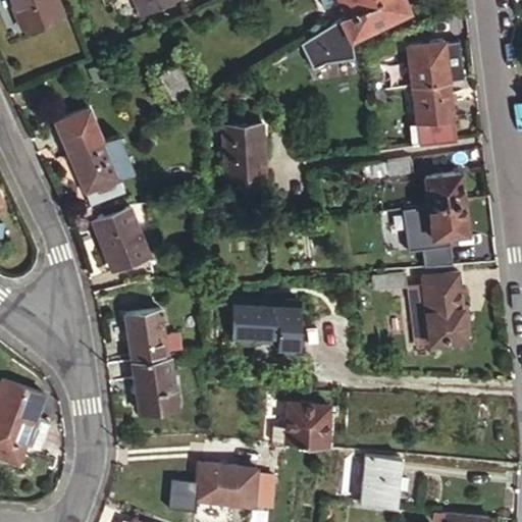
[(60,11),(55,0),(8,0),(20,29),(60,11)]
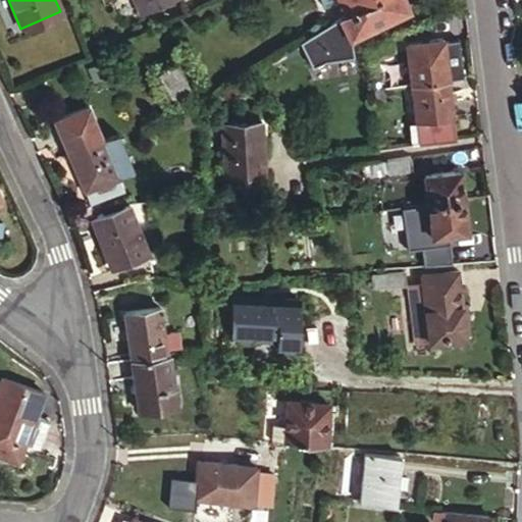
[(176,0),(129,0),(138,17),(176,0)]
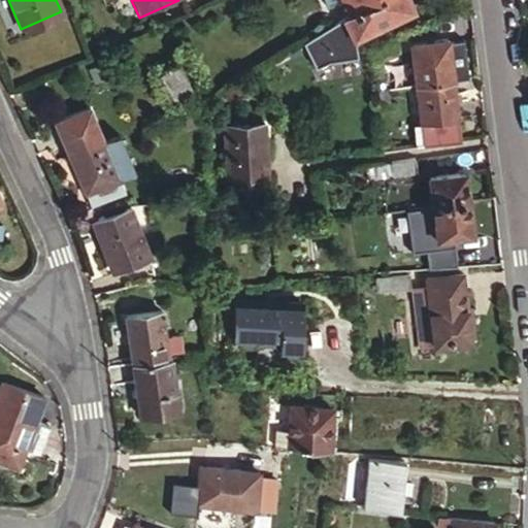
[(404,0),(378,0),(347,14),(339,19),(340,22),(336,24),(345,41),(350,39),(352,42),(410,12),(404,0)]
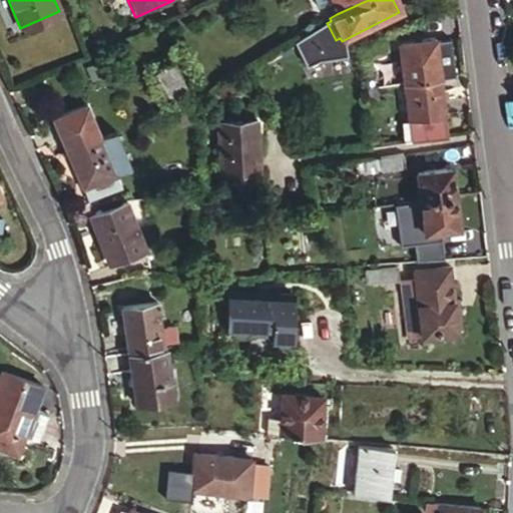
[(329,0),(337,14),(368,0),(329,0)]
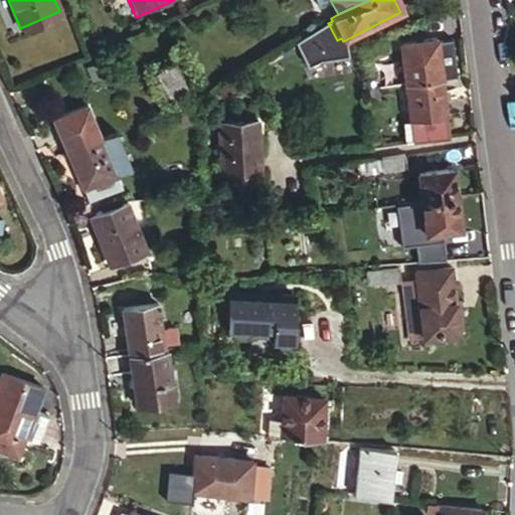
[(294,34),(298,39),(305,34),(302,29),(294,34)]
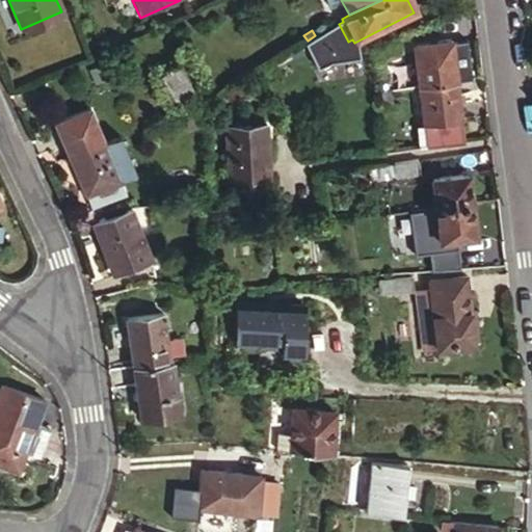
[(315,35),(308,41),(314,55),(322,51),(315,35)]
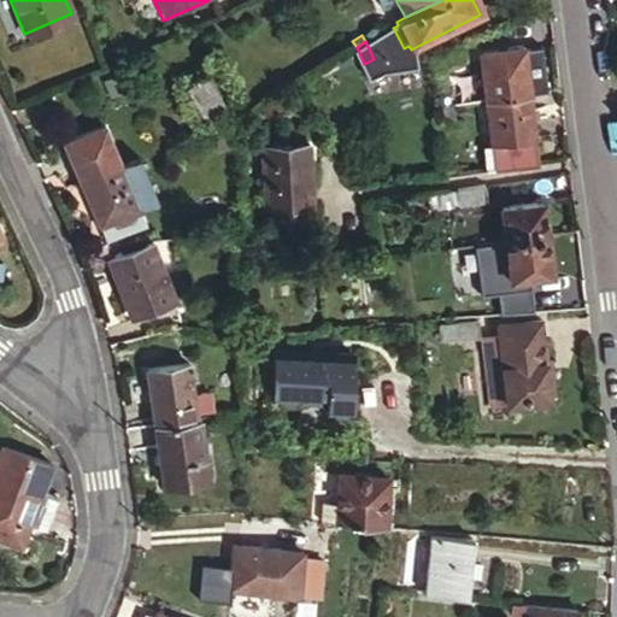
[(486,105),(529,97),(522,51),(477,58),(486,105)]
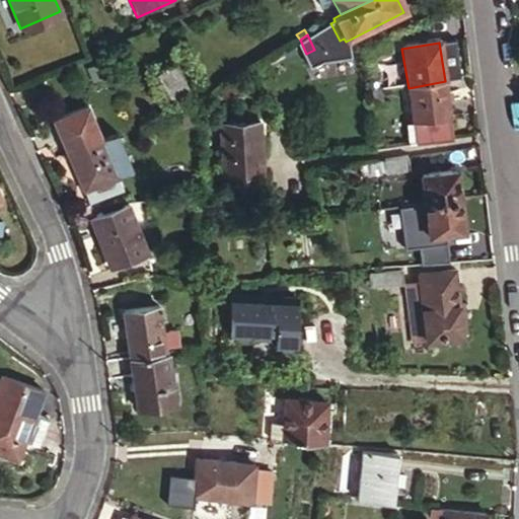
[(189,95),(174,69),(156,79),(171,104),(189,95)]
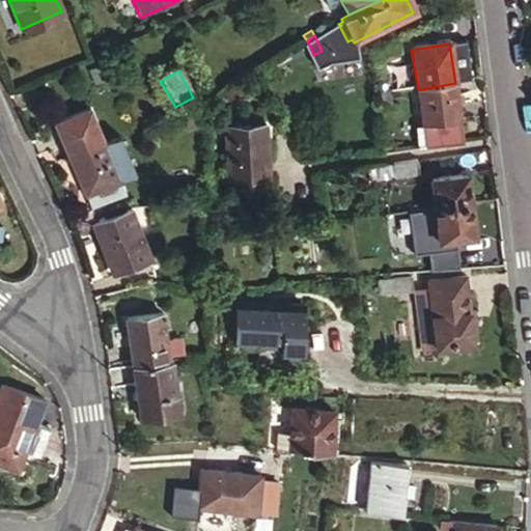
[(464,143),(455,83),(418,90),(427,148),(464,143)]
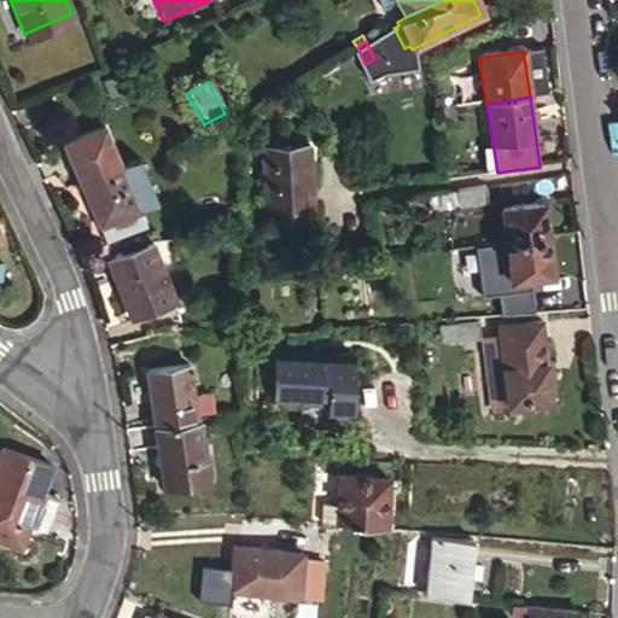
[(455,110),(433,114),(436,128),(458,124),(455,110)]
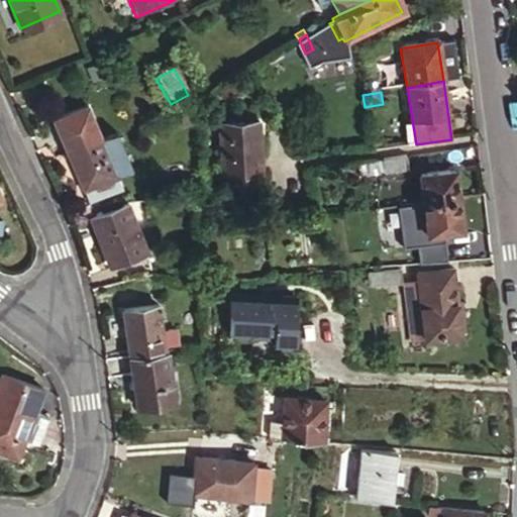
[(99,138),(84,107),(50,121),(83,190),(87,188),(93,201),(116,190),(109,173),(113,171),(129,164),(114,131),(99,138)]
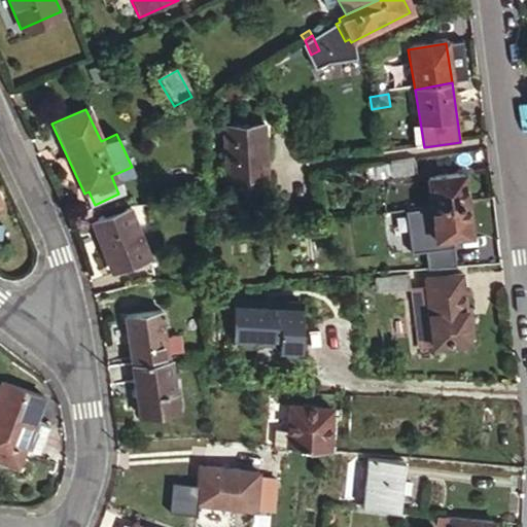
[(266,178),(262,127),(222,128),(225,181),(266,178)]
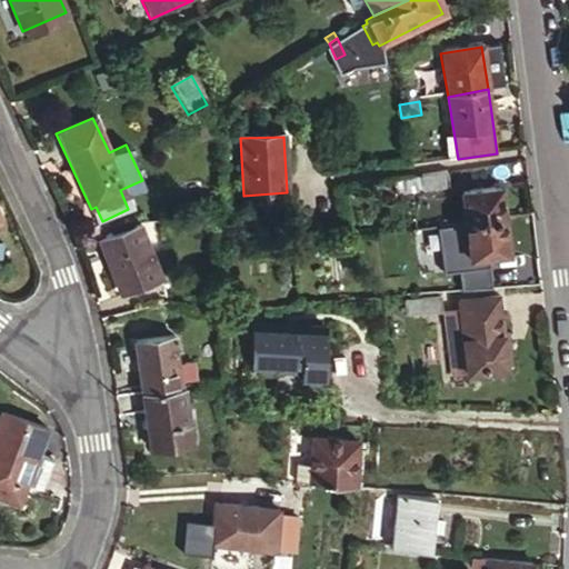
[(445,175),(417,179),(420,196),(447,192),(445,175)]
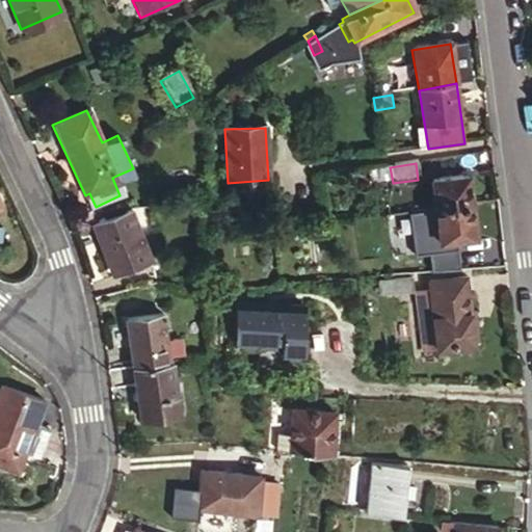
[(120,195),(125,193),(116,176),(112,178),(120,195)]
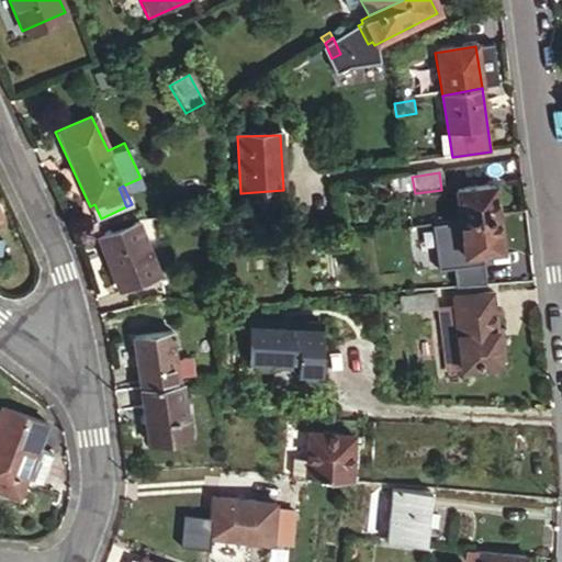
[(454,192),(458,222),(497,216),(493,187),(454,192)]
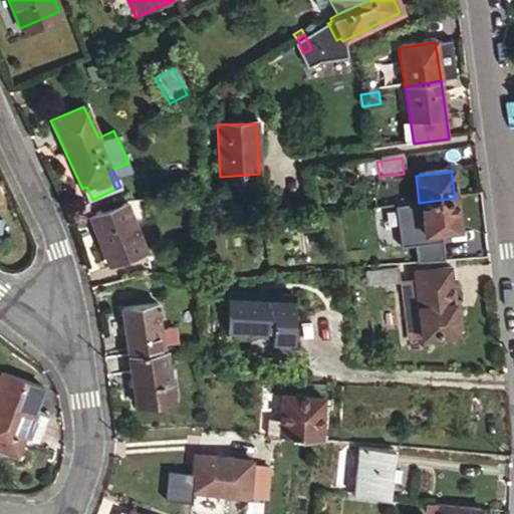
[(92,200),(86,187),(82,189),(87,201),(92,200)]
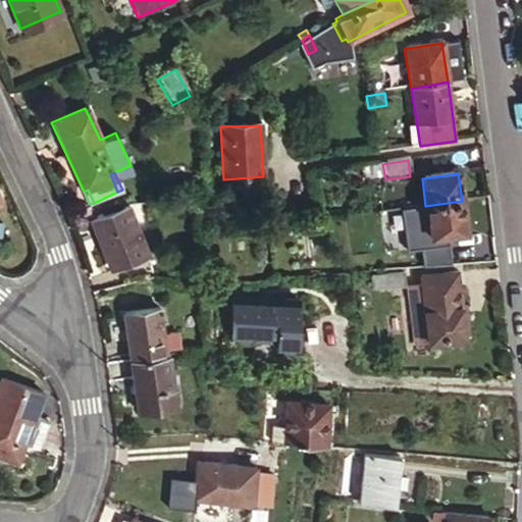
[(425,206),(388,211),(378,213),(379,224),(427,218),(429,240),(467,233),(462,201),(425,206)]
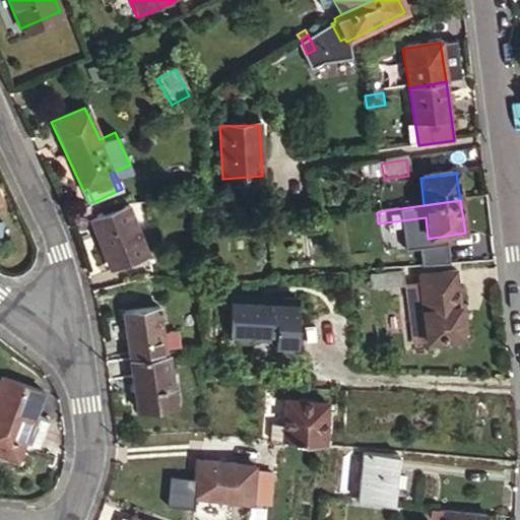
[(149,257),(131,204),(92,218),(112,270),(149,257)]
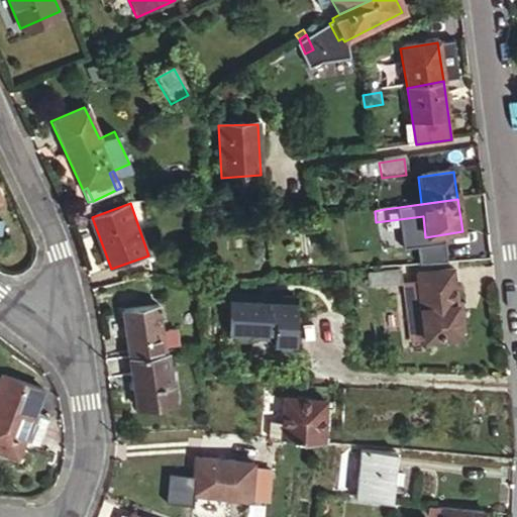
[(406,297),(405,288),(403,272),(370,275),(372,301),(406,297)]
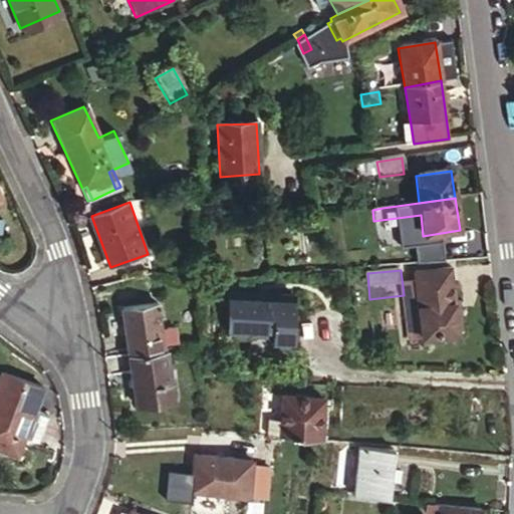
[(418,284),(403,286),(404,295),(409,341),(457,335),(457,332),(463,332),(461,311),(455,311),(451,270),(417,273),(418,284)]
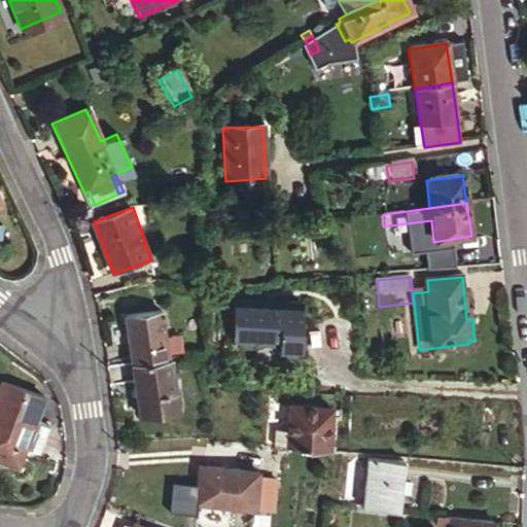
[(300,301),(234,301),(234,342),(280,342),(280,352),(300,352),(300,301)]
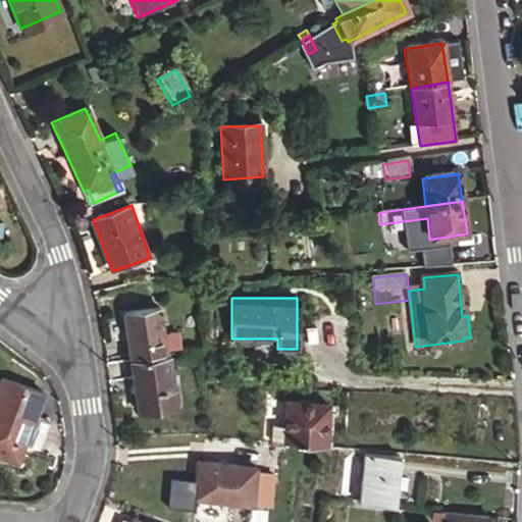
[(131,362),(166,357),(160,312),(125,316),(131,362)]
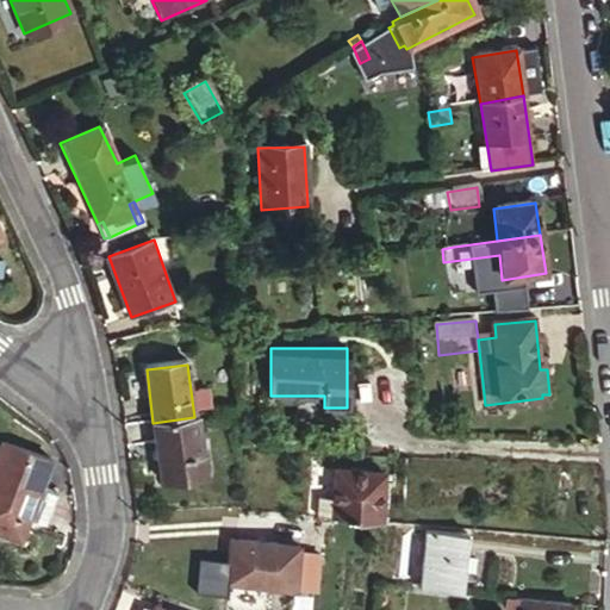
[(197,417),(194,417),(153,423),(159,484),(203,478),(197,417)]
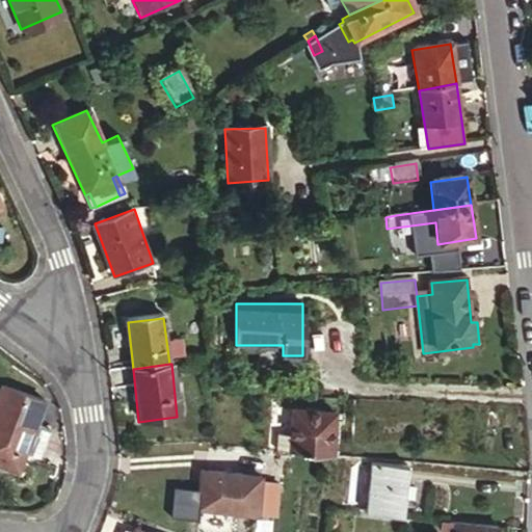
[(0,387),(0,415),(34,426),(43,401),(0,387)]
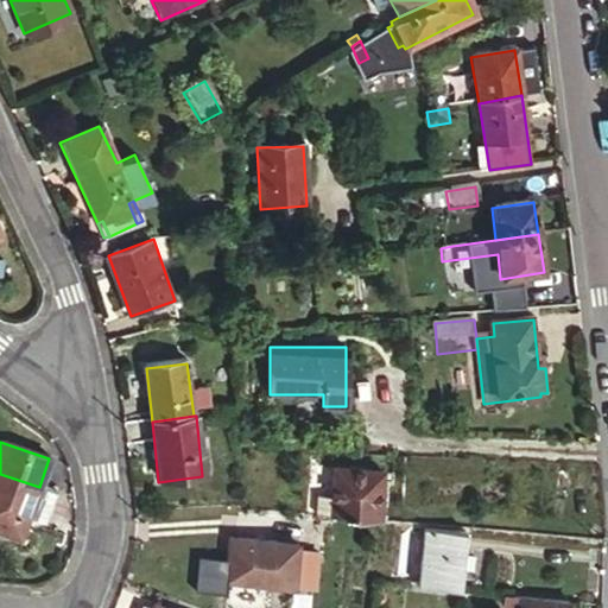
[(315,518),(377,523),(381,473),(334,468),(331,500),(317,498),(315,518)]
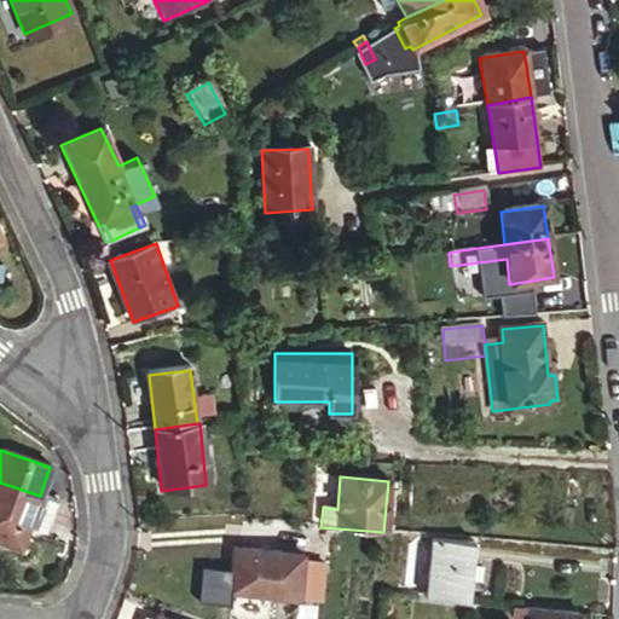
[(50,533),(61,503),(40,496),(0,482),(0,541),(22,548),(29,526),(50,533)]
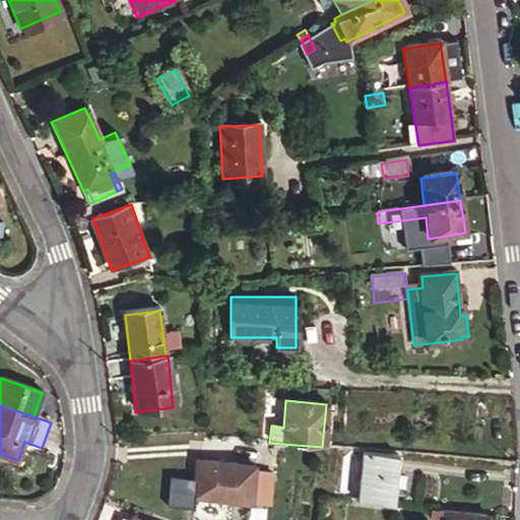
[(362,457),(356,505),(395,509),(399,461),(362,457)]
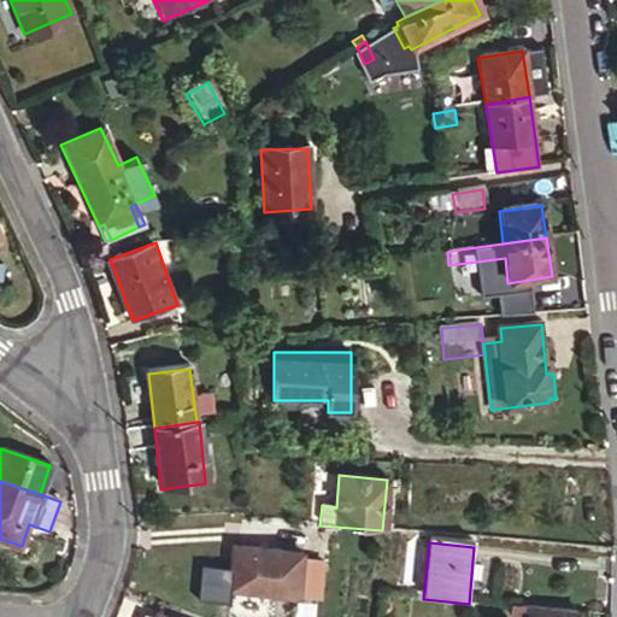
[(298,595),(300,552),(233,545),(229,588),(298,595)]
